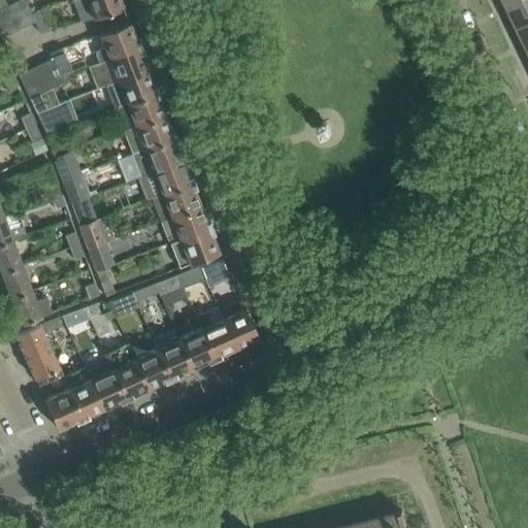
[(34,20),(32,13),(25,0),(17,0),(12,2),(23,26),(34,20)]
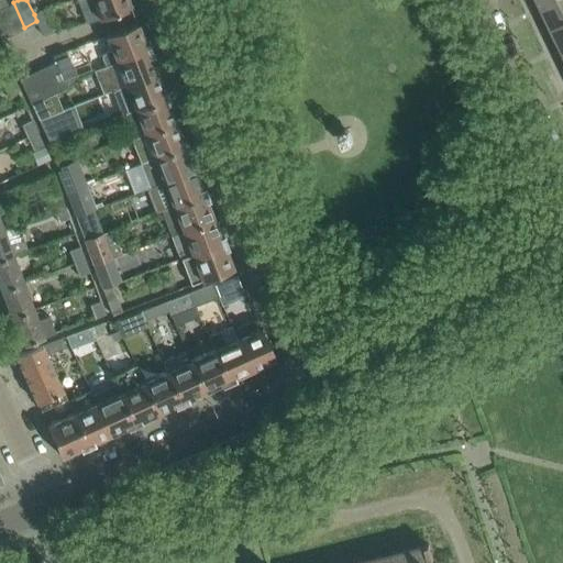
[(45,10),(41,0),(26,0),(34,14),(43,10),(45,10)]
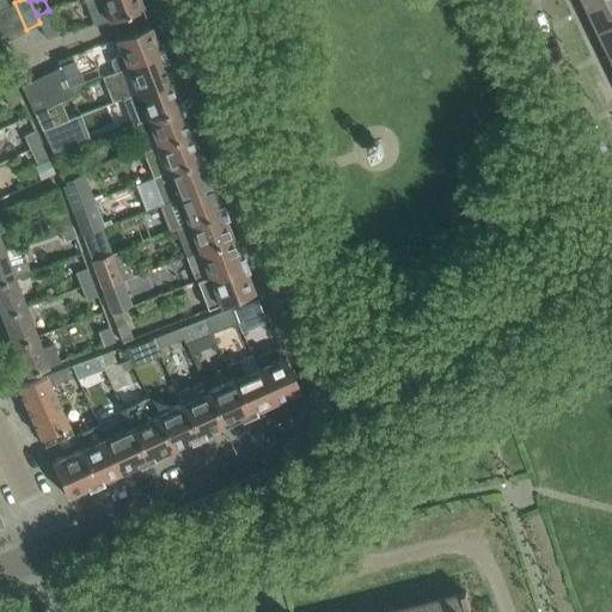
[(55,0),(57,16),(71,14),(68,0),(55,0)]
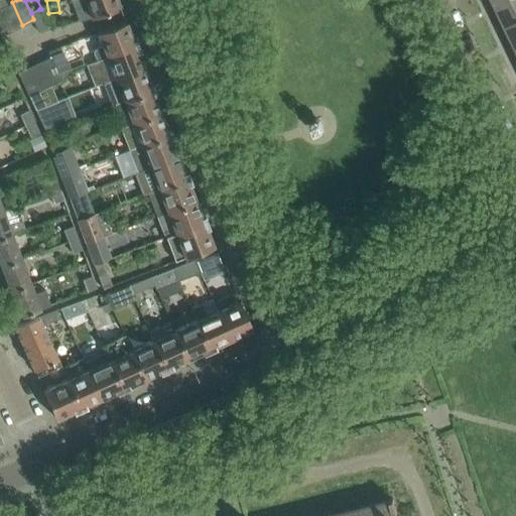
[(72,0),(80,19),(92,16),(92,17),(120,6),(117,0),(72,0)]
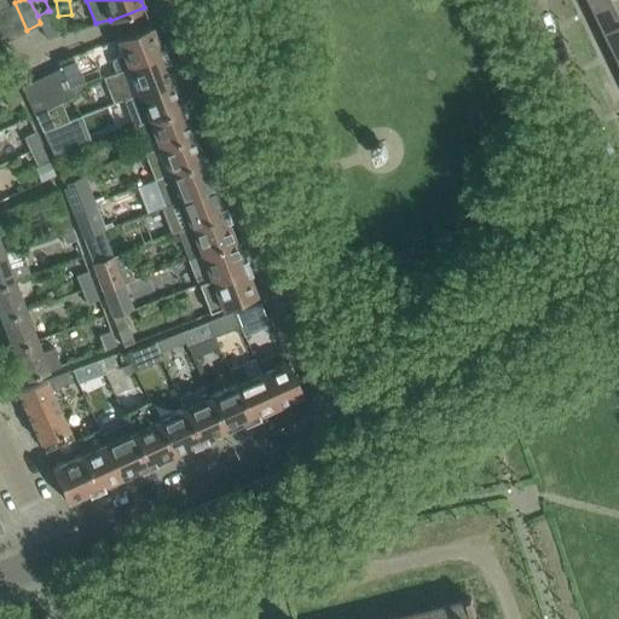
[(618,23),(618,0),(605,0),(595,5),(607,29),(618,23)]
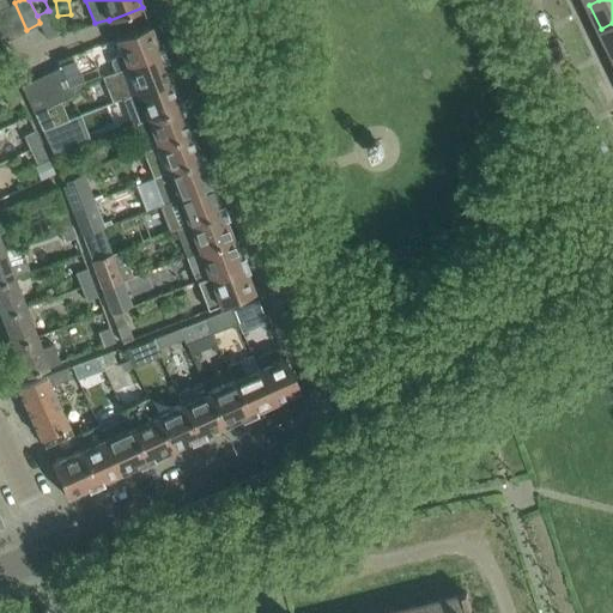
[(26,30),(14,2),(1,10),(13,36),(26,30)]
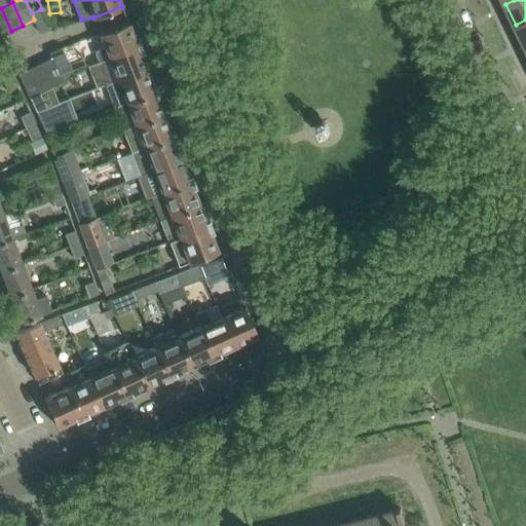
[(11,31),(1,8),(0,7),(0,34),(1,36),(11,31)]
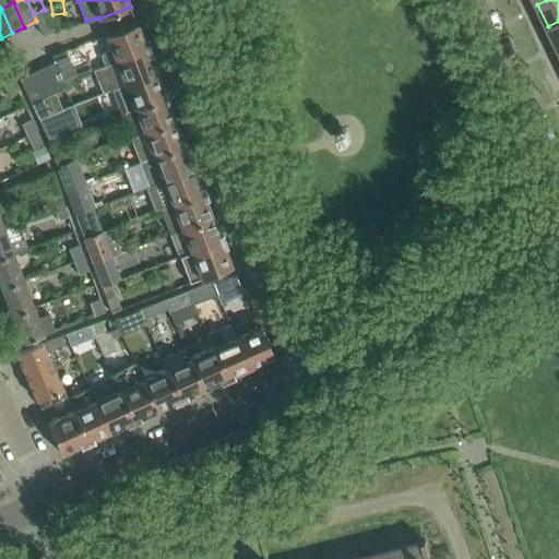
[(52,31),(43,10),(34,14),(36,21),(43,34),(52,31)]
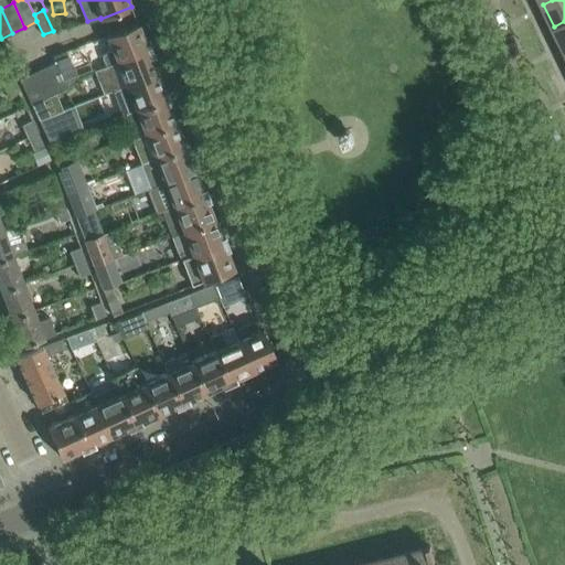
[(564,49),(564,21),(554,27),(564,49)]
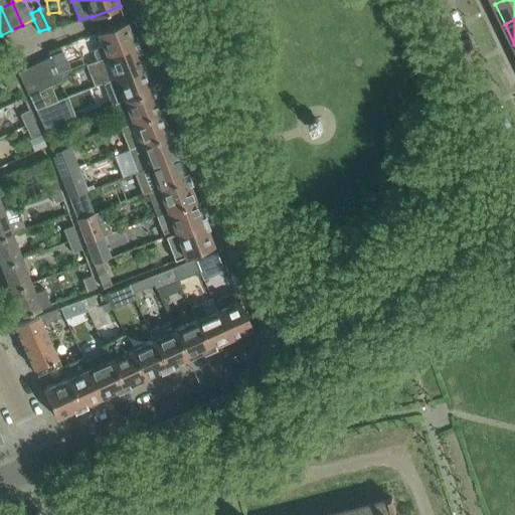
[(132,38),(125,21),(98,31),(103,45),(93,49),(97,59),(107,55),(137,43),(135,37),(132,38)]
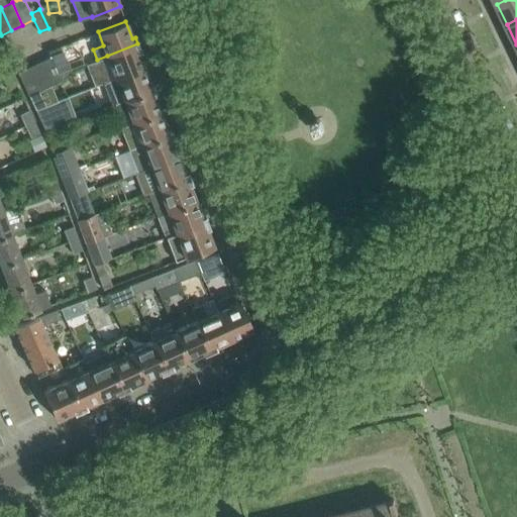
[(143,67),(137,53),(140,52),(137,43),(107,56),(116,78),(143,67)]
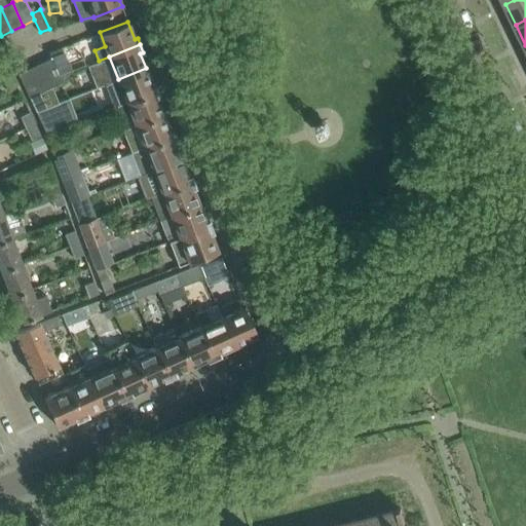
[(71,70),(62,48),(62,47),(49,51),(52,57),(52,58),(61,76),(70,72),(69,71),(71,70)]
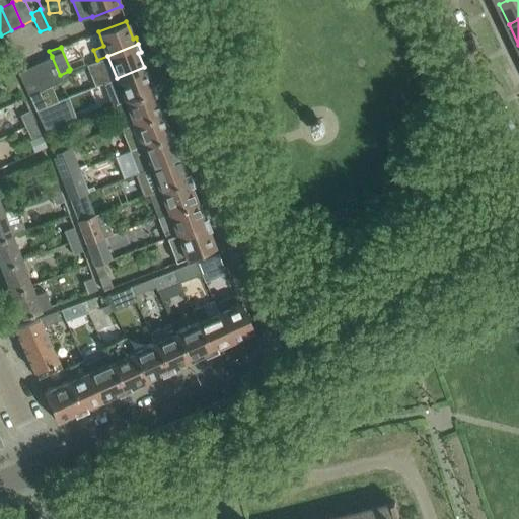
[(60,75),(52,57),(40,62),(50,85),(62,79),(60,75)]
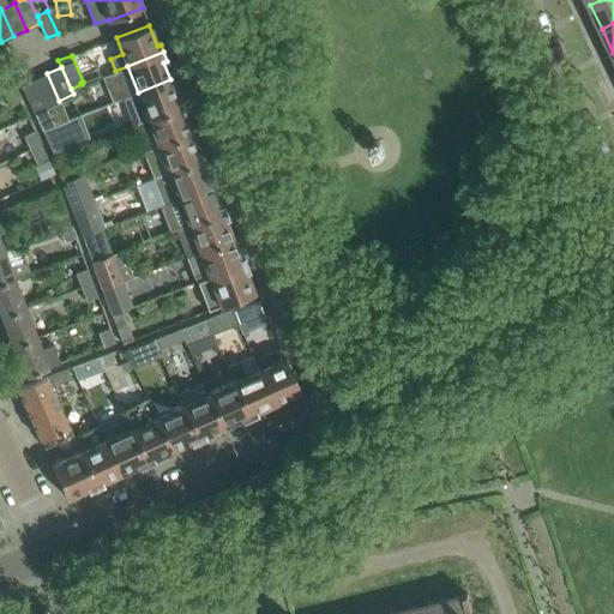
[(13,86),(7,73),(0,76),(0,85),(2,91),(13,86)]
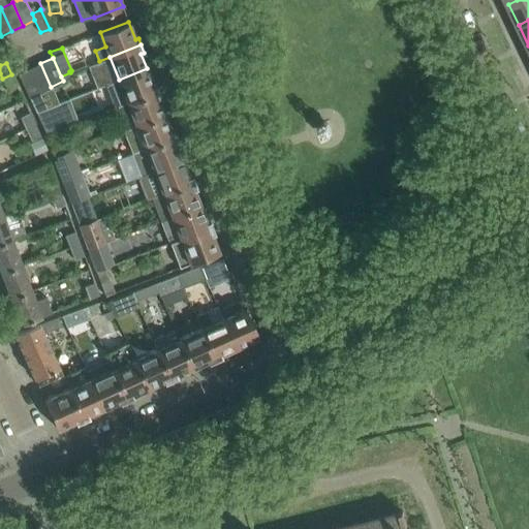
[(51,87),(40,63),(29,69),(39,92),(51,87)]
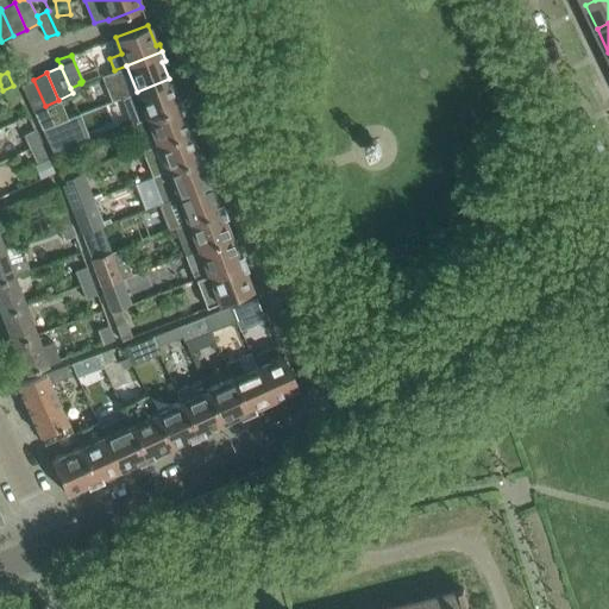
[(182,104),(180,96),(176,98),(169,79),(137,92),(119,99),(130,124),(182,104)]
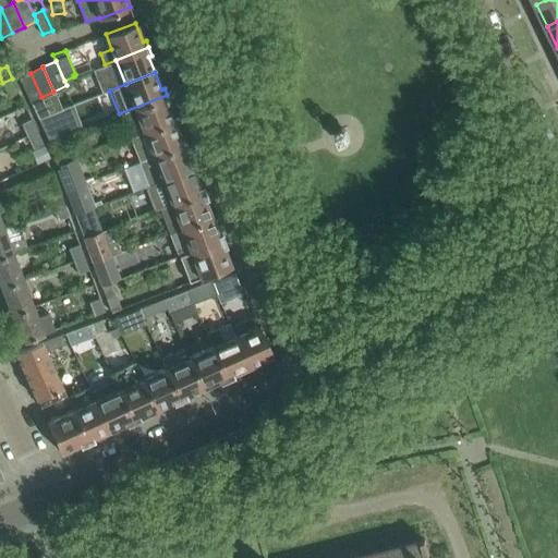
[(41,97),(31,73),(20,77),(32,102),(41,97)]
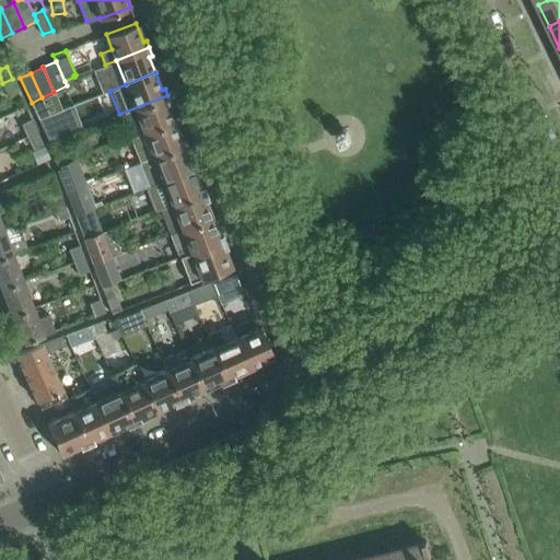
[(19,91),(12,79),(2,83),(9,96),(19,91)]
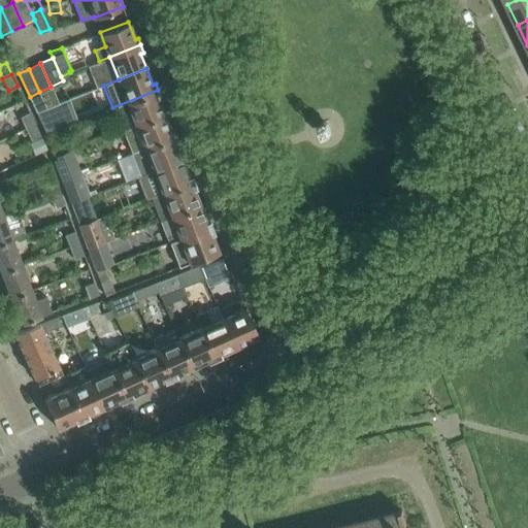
[(58,104),(51,87),(39,92),(30,97),(37,112),(45,109),(55,106),(58,104)]
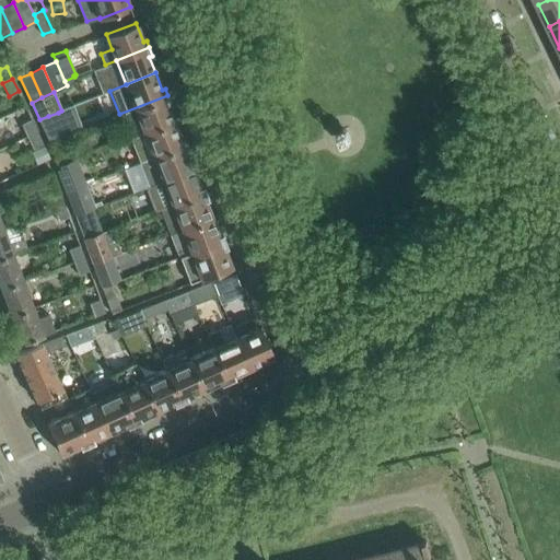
[(174,119),(168,105),(171,104),(167,95),(119,114),(124,125),(139,118),(144,131),(174,119)]
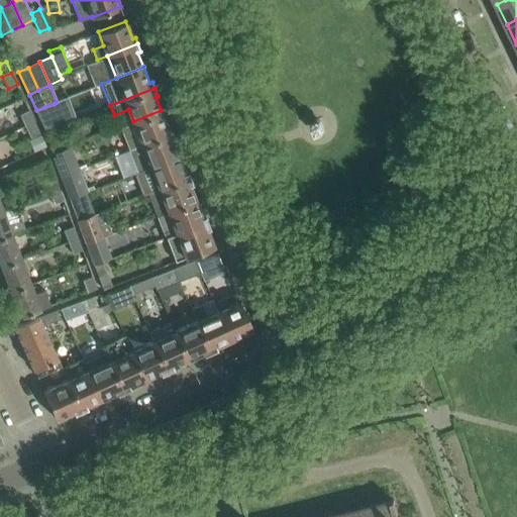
[(54,104),(44,107),(36,110),(45,131),(55,128),(63,124),(54,104)]
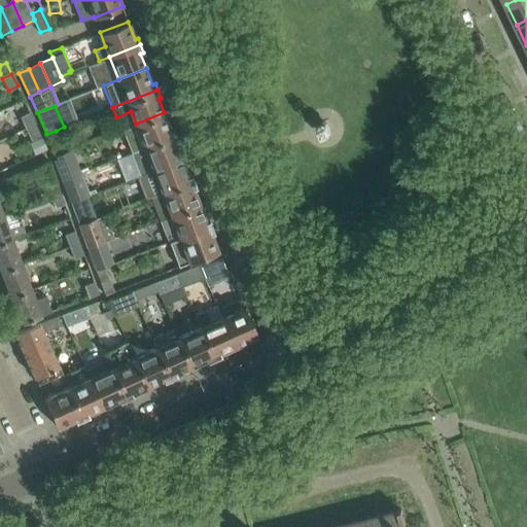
[(35,123),(30,111),(20,116),(26,128),(35,123)]
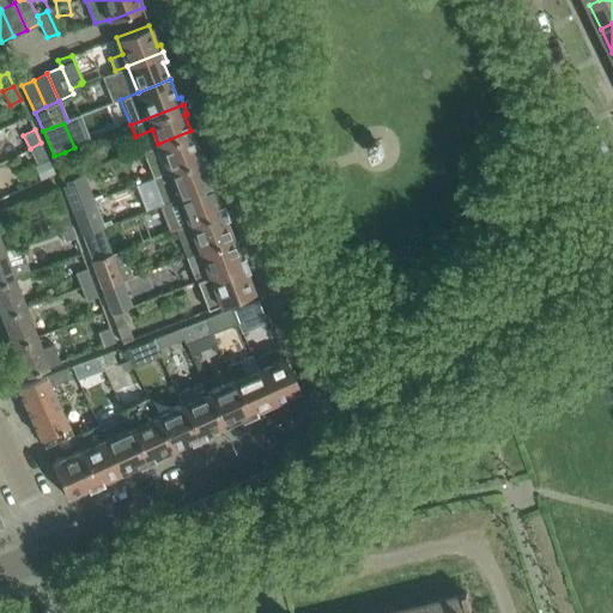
[(204,156),(201,150),(198,151),(190,131),(158,144),(168,170),(204,156)]
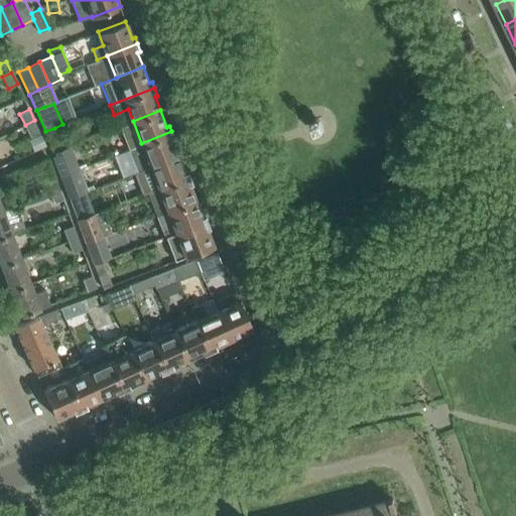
[(39,132),(34,120),(25,125),(30,137),(39,132)]
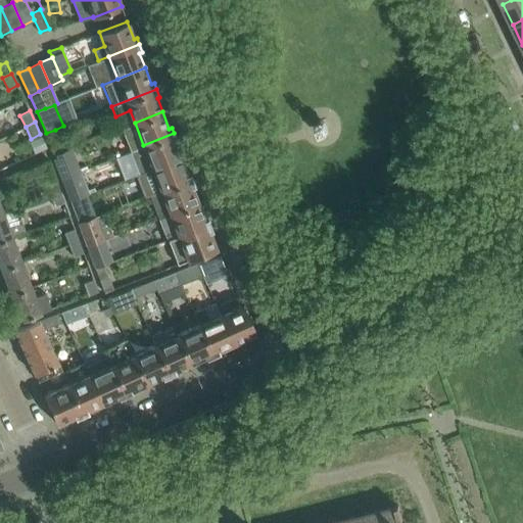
[(62,146),(55,130),(46,133),(54,150),(62,146)]
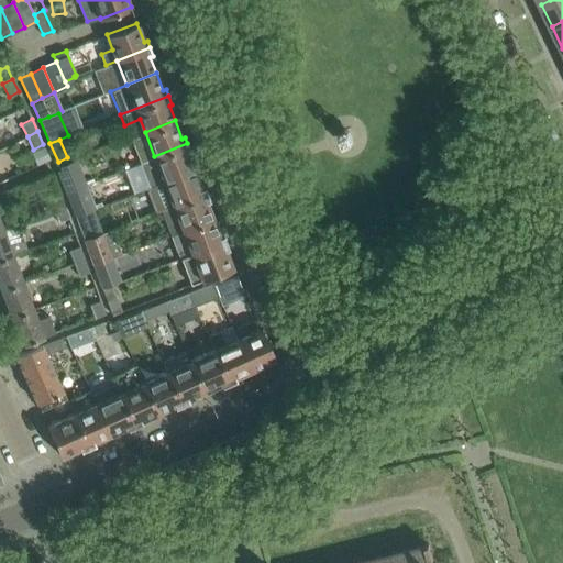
[(194,168),(188,153),(190,153),(187,143),(154,156),(140,162),(150,186),(164,179),(194,168)]
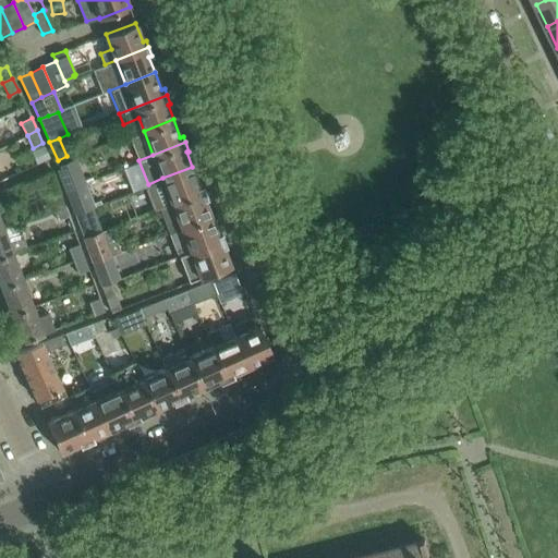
[(76,157),(59,162),(60,167),(57,169),(60,177),(65,190),(75,185),(85,182),(76,157)]
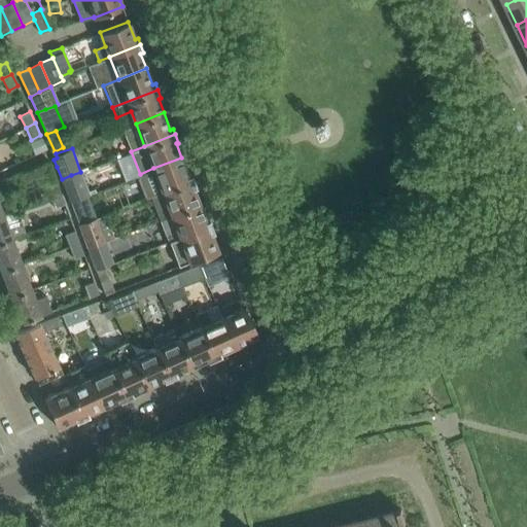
[(191,179),(189,174),(187,175),(181,157),(153,168),(140,174),(137,175),(146,198),(151,196),(162,191),(191,179)]
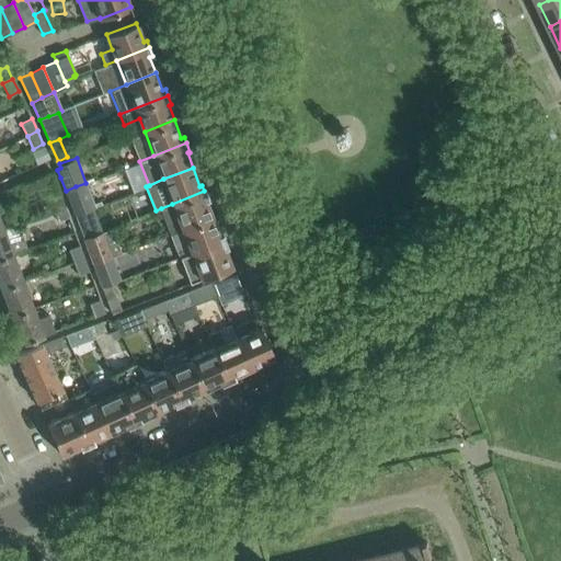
[(65,203),(60,191),(59,191),(52,172),(44,175),(50,194),(48,195),(52,202),(53,207),(65,203)]
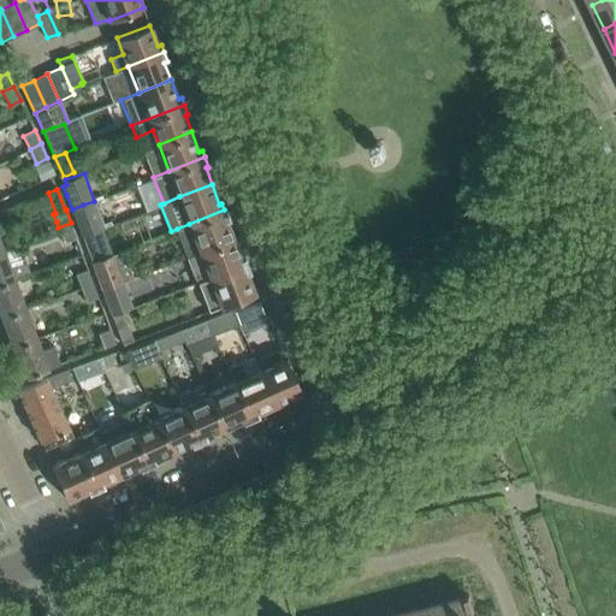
[(94,201),(83,205),(72,209),(83,237),(105,229),(94,201)]
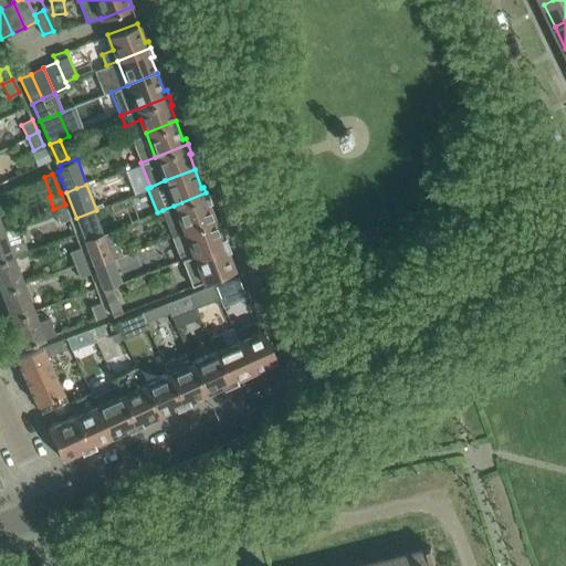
[(213,218),(207,203),(210,202),(206,192),(174,206),(163,210),(171,234),(213,218)]
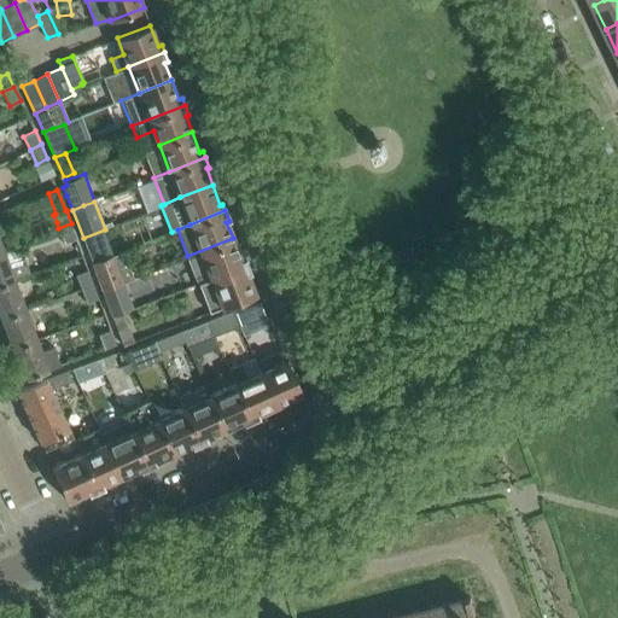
[(76,238),(71,223),(58,228),(64,243),(76,238)]
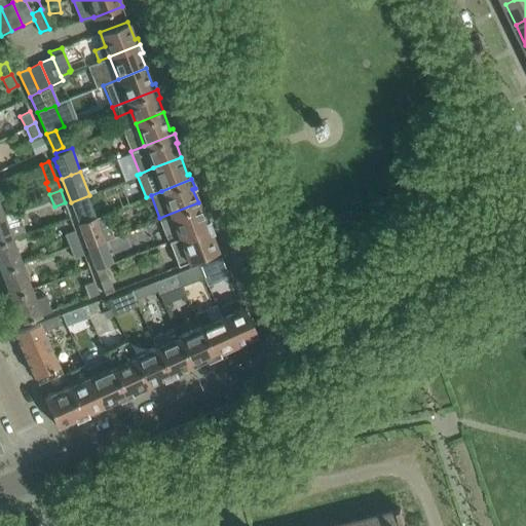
[(211,225),(208,219),(204,220),(198,202),(159,218),(168,240),(211,225)]
